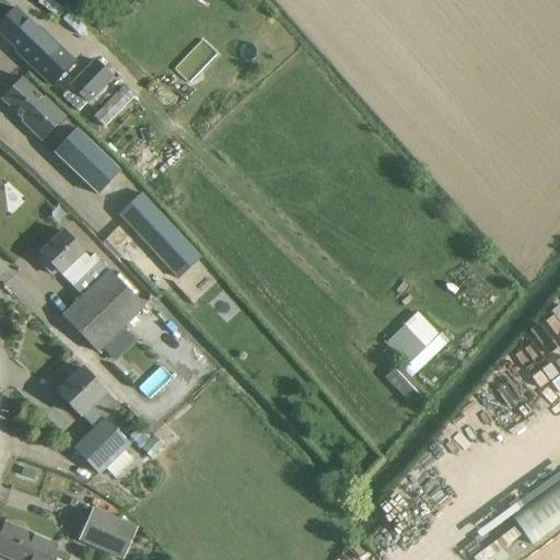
[(15,8),(0,22),(0,34),(16,49),(14,51),(51,86),(74,62),(38,27),(36,28),(15,8)]
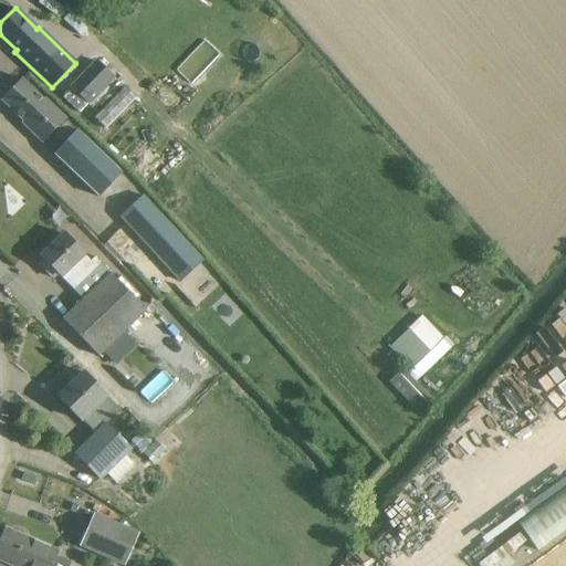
[(96,60),(70,87),(88,106),(115,79),(96,60)]
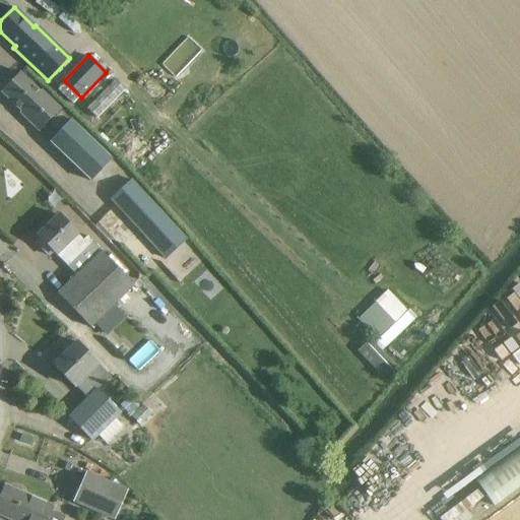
[(111,160),(59,110),(60,109),(41,90),(40,91),(19,72),(0,91),(21,111),(19,113),(91,181),(111,160)]
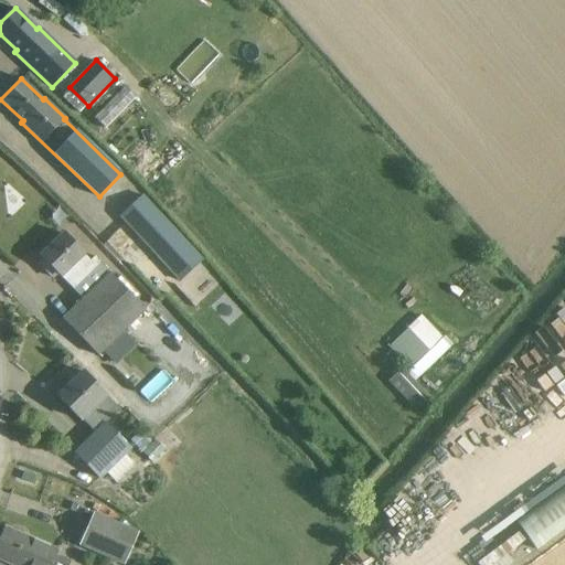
[(106,128),(129,95),(117,86),(94,119),(106,128)]
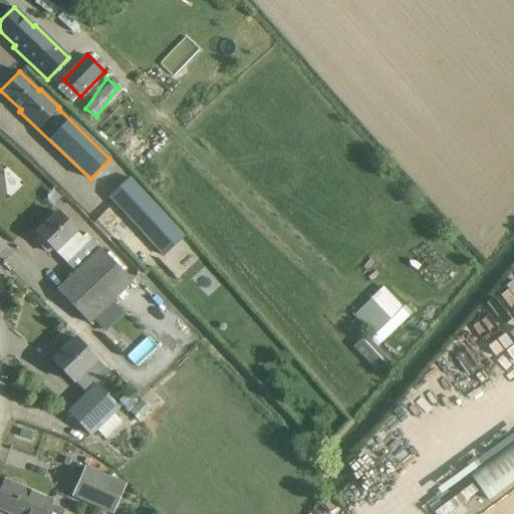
[(131,177),(107,198),(163,256),(185,236),(131,177)]
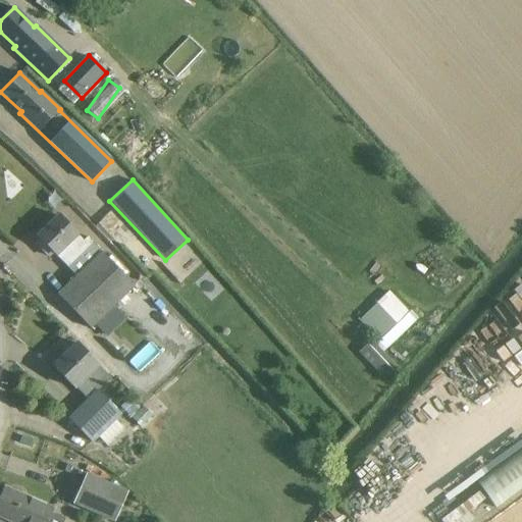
[(83,241),(79,237),(57,214),(36,235),(41,240),(36,245),(48,258),(54,253),(76,276),(57,295),(90,328),(135,286),(102,252),(88,237),(83,241)]
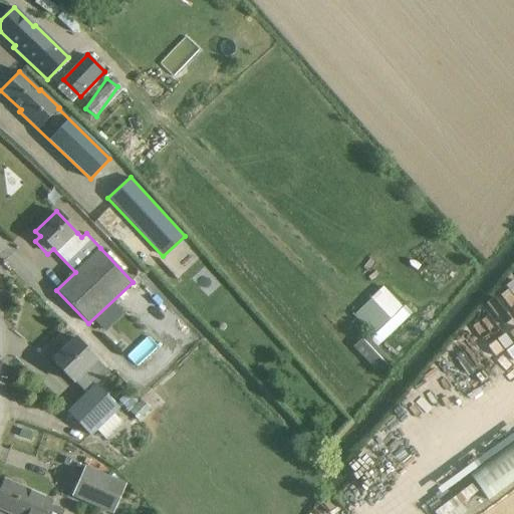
[(369,331),(352,347),(378,374),(392,362),(377,347),(412,314),(404,306),(391,319),(371,299),(354,316),(369,331)]
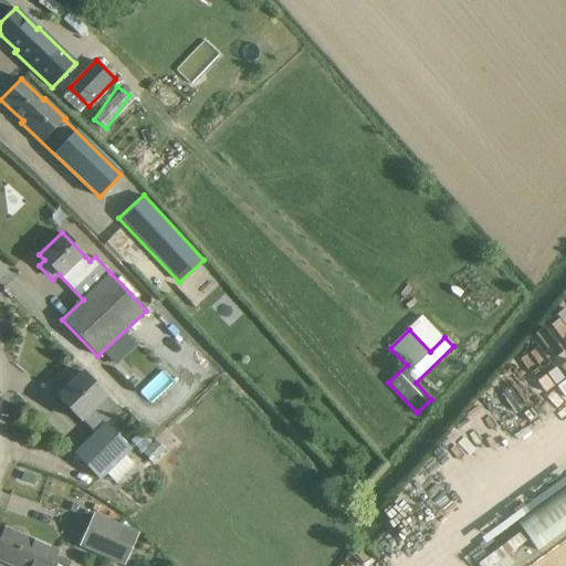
[(108,423),(121,410),(83,371),(56,397),(81,422),(83,420),(95,433),(74,454),(101,482),(132,451),(105,423),(107,421),(108,423)]
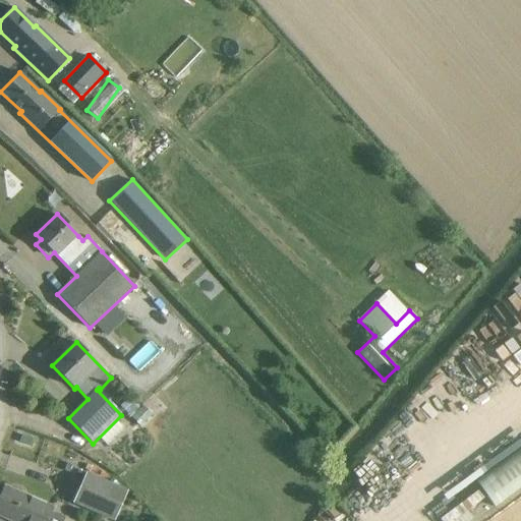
[(87,473),(73,505),(111,520),(114,520),(127,491),(87,473)]
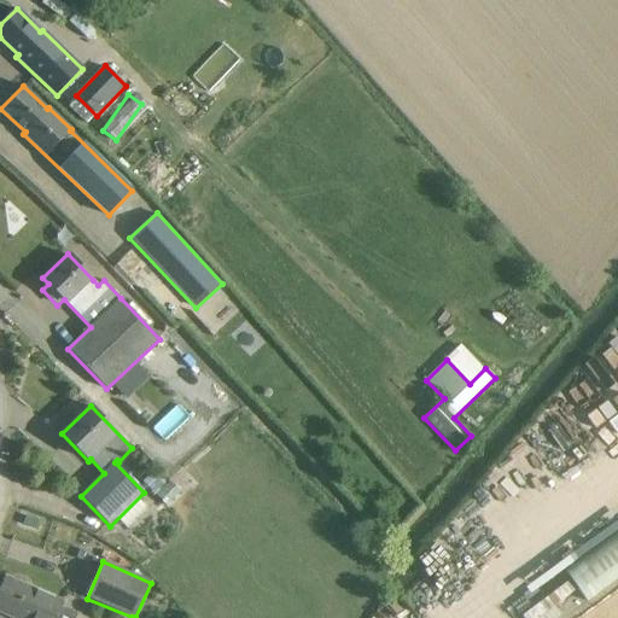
[(75,617),(76,616),(60,607),(63,602),(5,577),(0,588),(0,607),(12,613),(11,617),(13,617),(75,617)]
